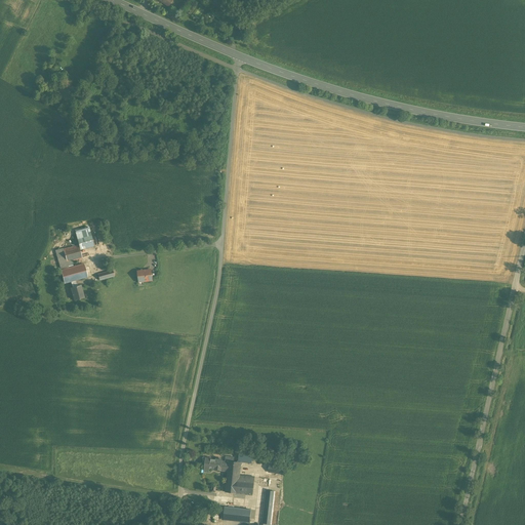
[(77,238),(90,234),(88,227),(75,231),(77,238)]
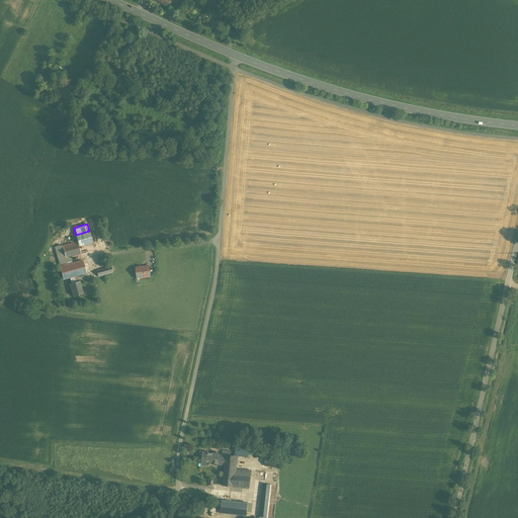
[(77,242),(78,247),(93,243),(89,231),(76,235),(77,242)]
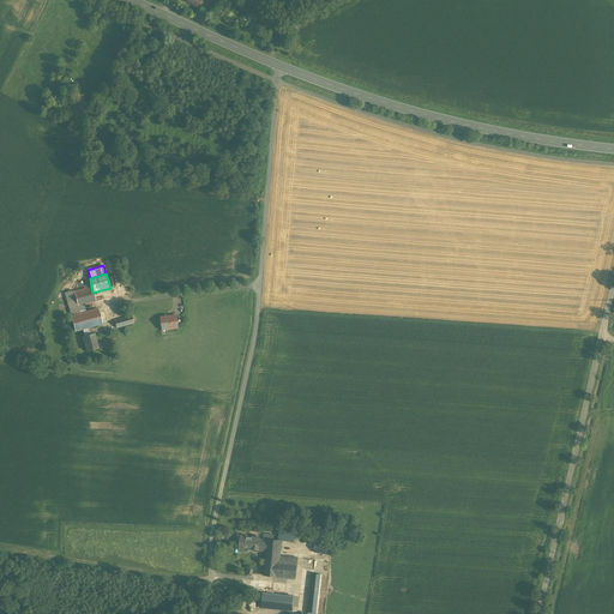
[(91,287),(73,292),(74,295),(77,302),(80,314),(86,312),(84,305),(96,302),(92,293),(91,287)]
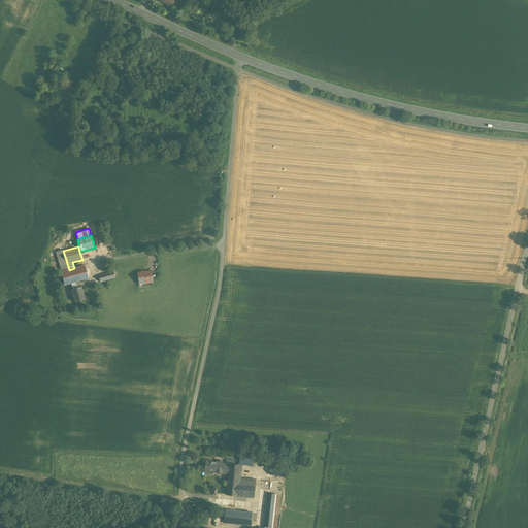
[(61,272),(69,270),(66,260),(59,262),(61,272)]
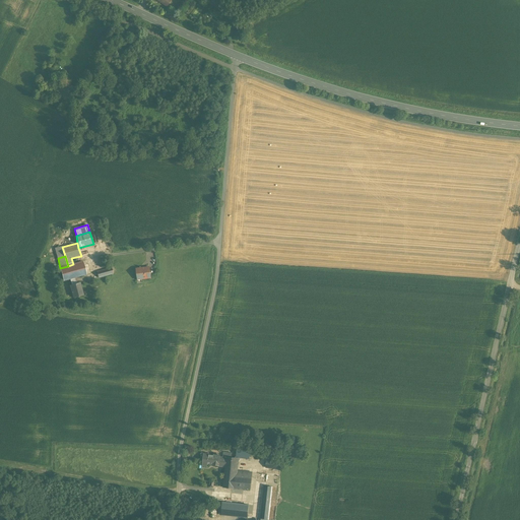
[(60,268),(64,281),(70,279),(75,278),(86,274),(82,261),(73,264),(68,266),(60,268)]
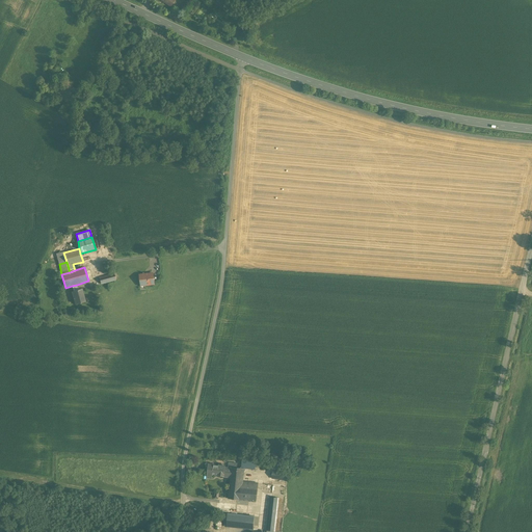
[(152,273),(139,275),(140,281),(139,282),(139,284),(141,285),(143,284),(144,286),(154,285),(152,273)]
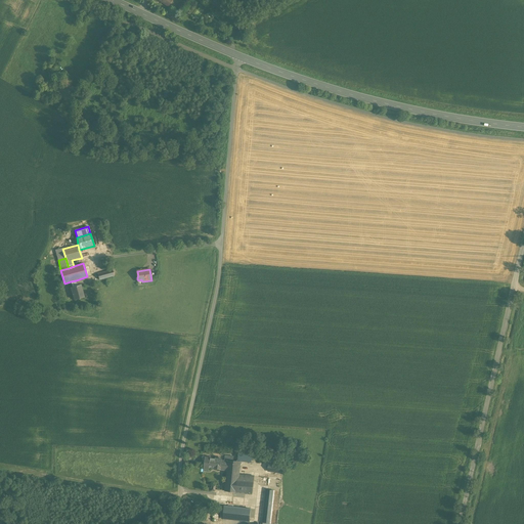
[(112,270),(97,273),(99,279),(114,275),(112,270)]
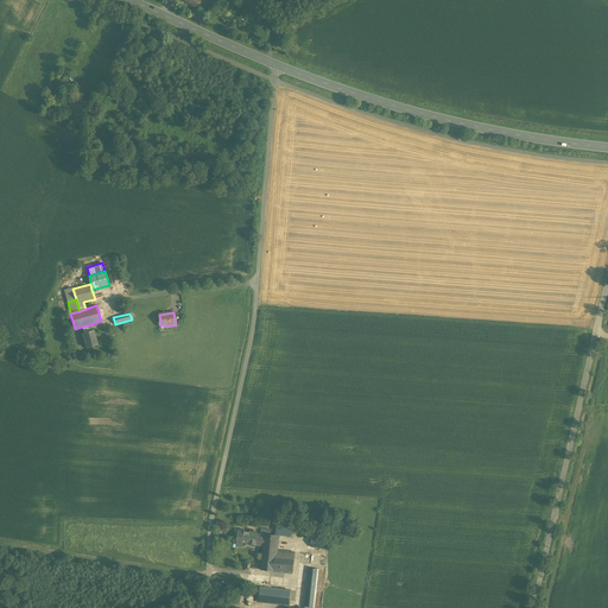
[(83,334),(82,334),(87,348),(90,346),(90,347),(96,346),(93,331),(89,331),(88,325),(82,327),(83,334)]
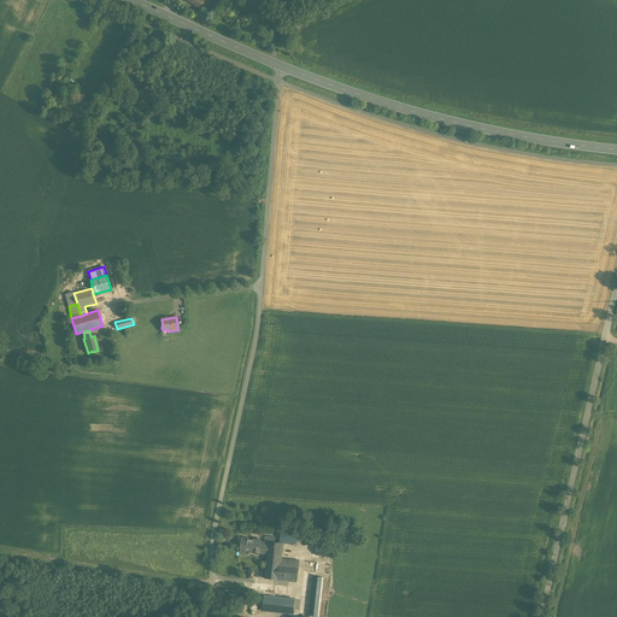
[(282,526),(280,542),(283,542),(295,544),(298,528),(282,526)]
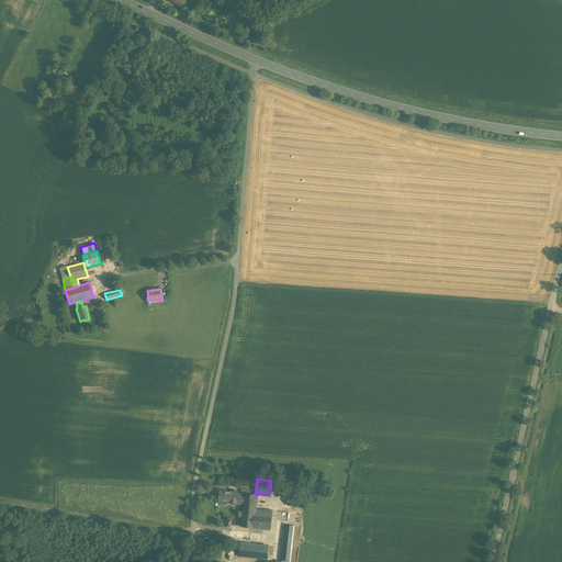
[(236,501),(245,502),(245,494),(242,494),(237,494),(237,492),(236,493),(221,491),(220,491),(218,504),(223,504),(224,502),(236,503),(236,501)]
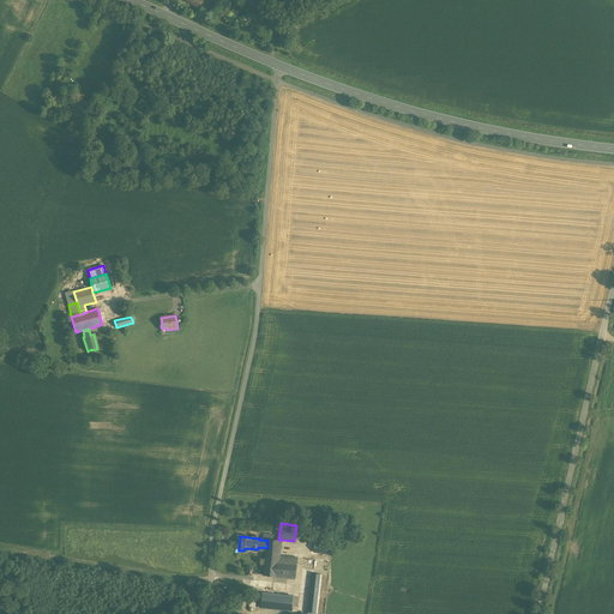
[(268,540),(268,548),(264,576),(295,578),(298,558),(280,557),(282,540),(278,540),(278,541),(272,541),(268,540)]
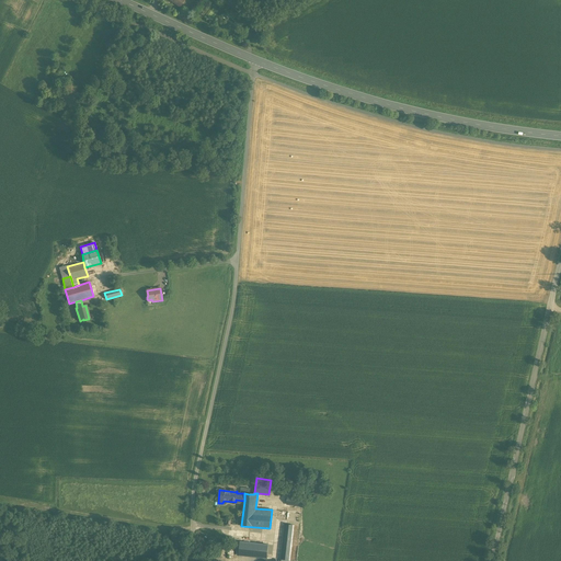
[(294,525),(285,524),(281,559),(289,560),(294,525)]
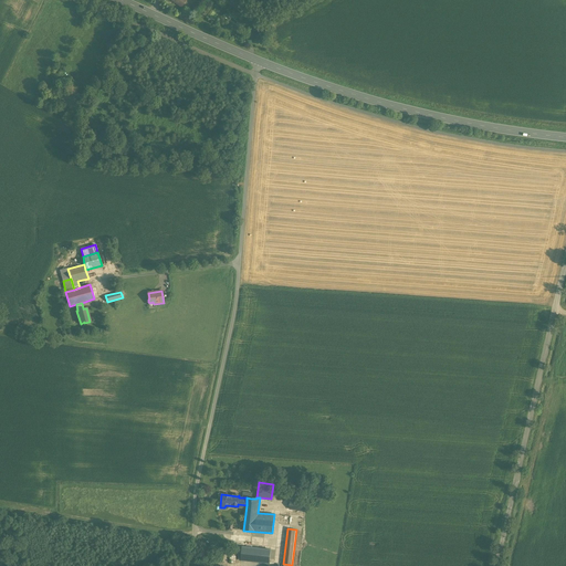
[(270,549),(242,546),(241,561),(269,563),(270,549)]
